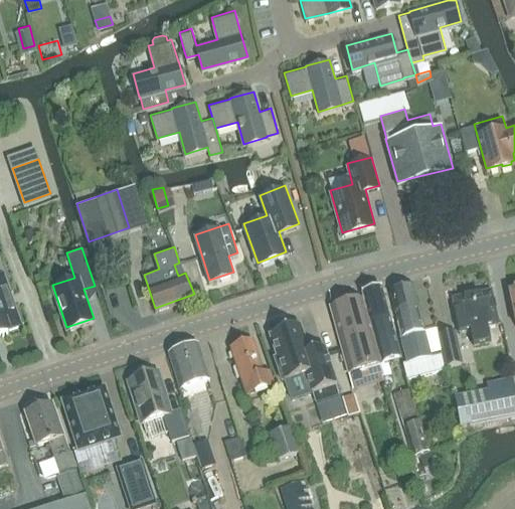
[(0,333),(8,330),(6,327),(24,321),(17,302),(13,304),(8,291),(13,290),(0,251),(0,333)]
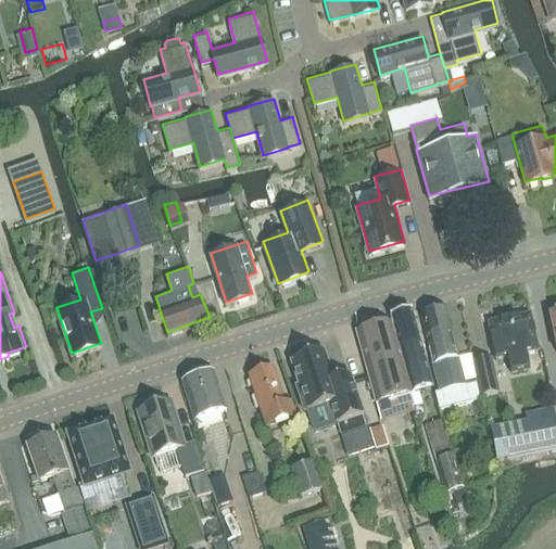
[(426,358),(411,305),(390,311),(411,385),(421,382),(431,379),(426,358)]
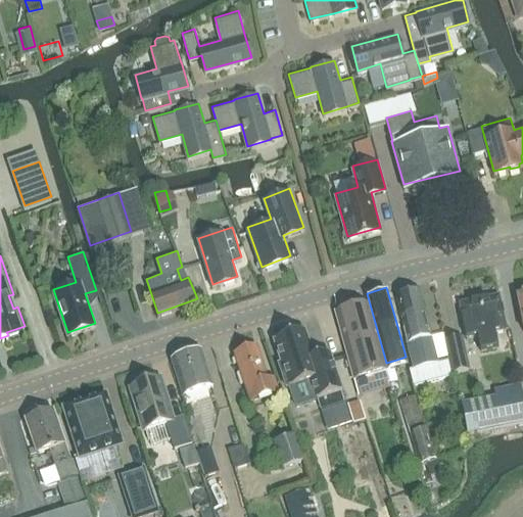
[(409,366),(413,381),(450,372),(446,357),(436,359),(419,287),(396,293),(403,324),(402,324),(413,365),(409,366)]
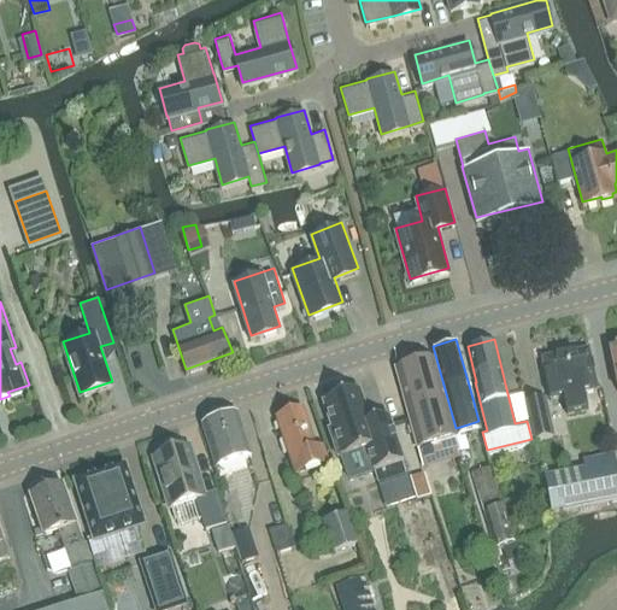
[(587,405),(583,387),(597,385),(593,367),(593,368),(588,344),(542,353),(547,377),(546,379),(550,394),(563,392),(566,410),(587,405)]
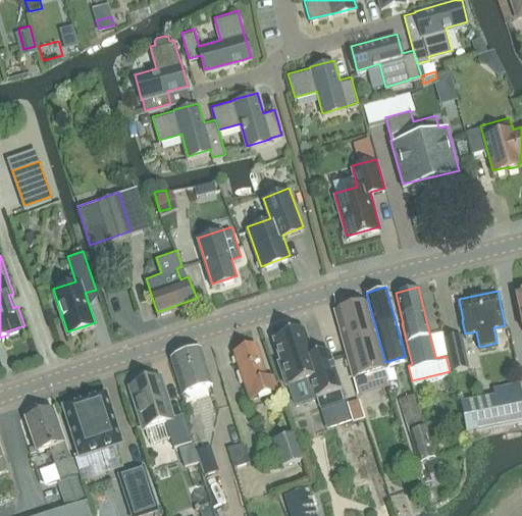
[(353,303),(334,308),(353,376),(385,367),(366,299),(361,301),(356,298),(353,303)]
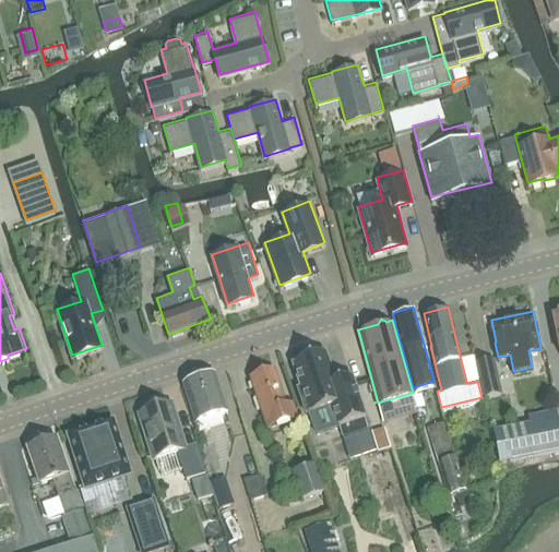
[(309,408),(316,430),(339,422),(366,414),(352,372),(334,378),(324,349),(293,360),(301,384),(298,385),(307,409),(309,408)]
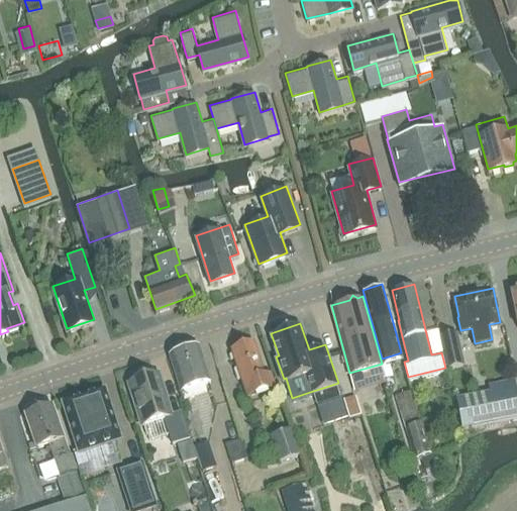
[(439,333),(446,365),(463,361),(455,329),(439,333)]
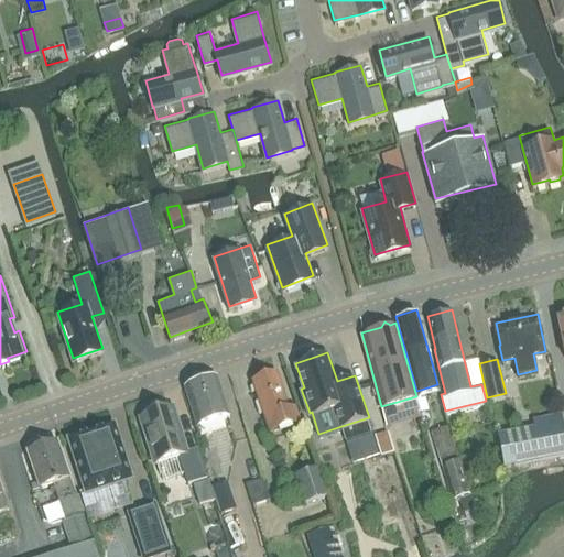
[(12,368),(0,367),(0,397),(12,397),(12,368)]
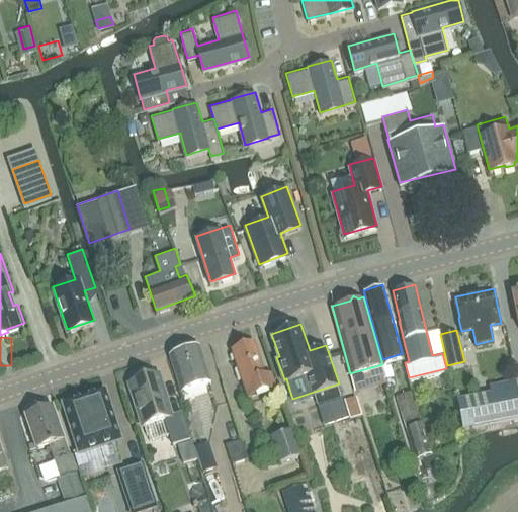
[(275,385),(270,371),(265,373),(254,340),(232,347),(248,394),(275,385)]
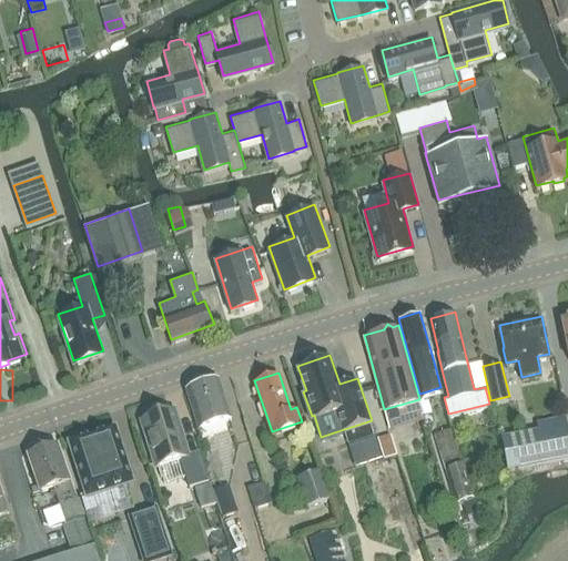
[(198,425),(232,415),(220,376),(185,387),(198,425)]
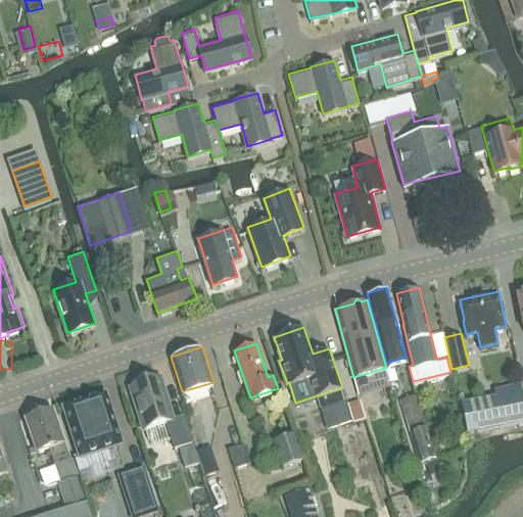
[(131,384),(144,426),(167,419),(175,445),(192,440),(184,413),(173,416),(159,375),(156,376),(152,374),(144,376),(142,380),(131,384)]
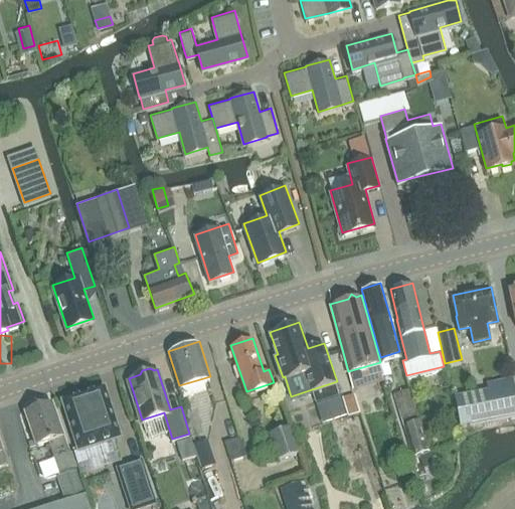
[(78,449),(121,435),(105,385),(62,398),(78,449)]
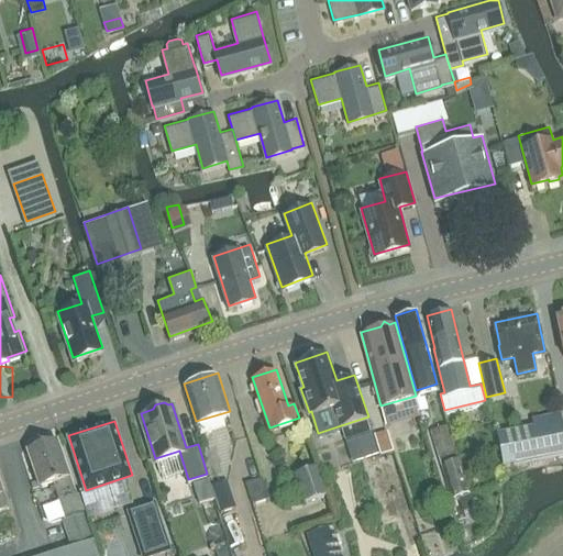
[(468,490),(444,422),(427,429),(452,496),(468,490)]
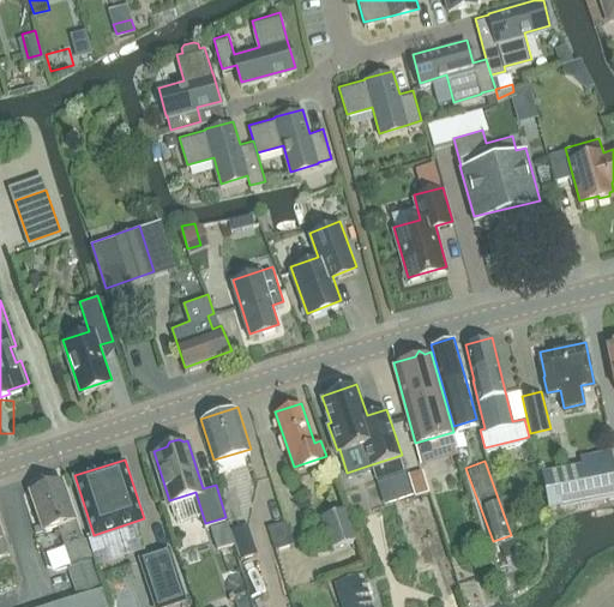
[(600,492),(613,490),(613,475),(597,478),(600,492)]
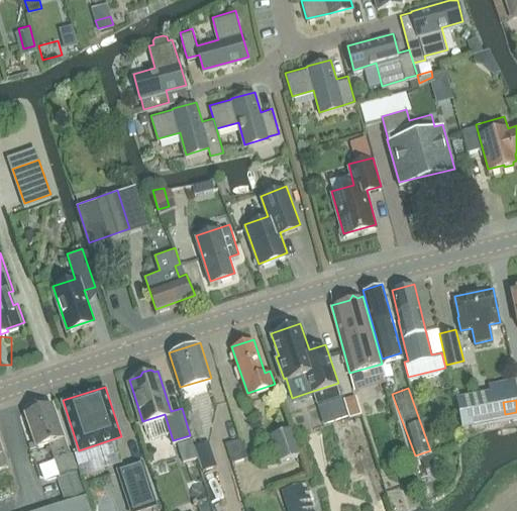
[(30,410),(27,411),(38,443),(52,439),(57,455),(72,450),(55,402),(42,406),(41,404),(38,402),(30,404),(29,408),(30,410)]
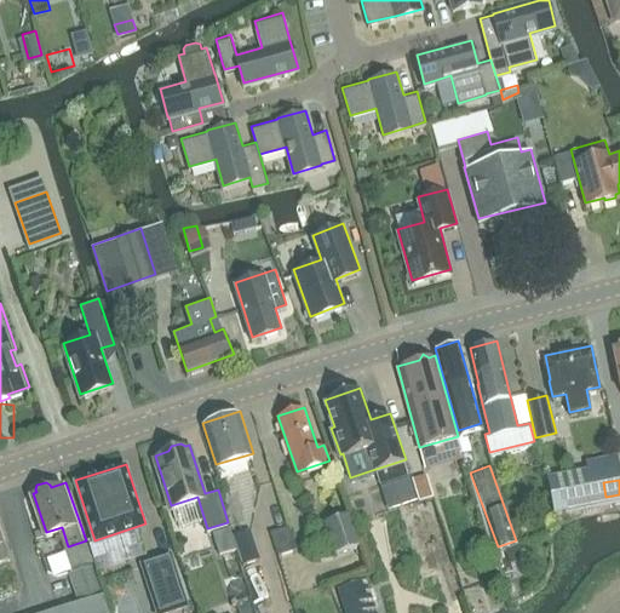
[(336,550),(357,542),(346,510),(325,517),(336,550)]
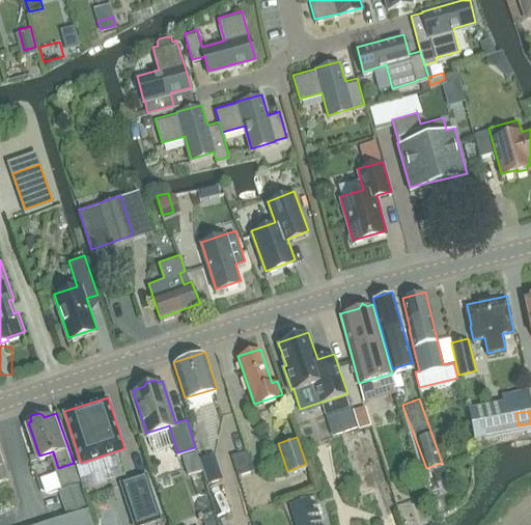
[(238,472),(253,467),(247,447),(231,452),(238,472)]
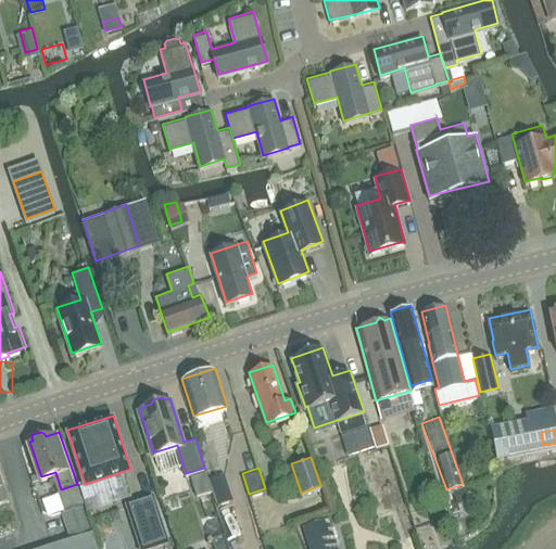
[(205,470),(190,474),(197,494),(212,488),(205,470)]
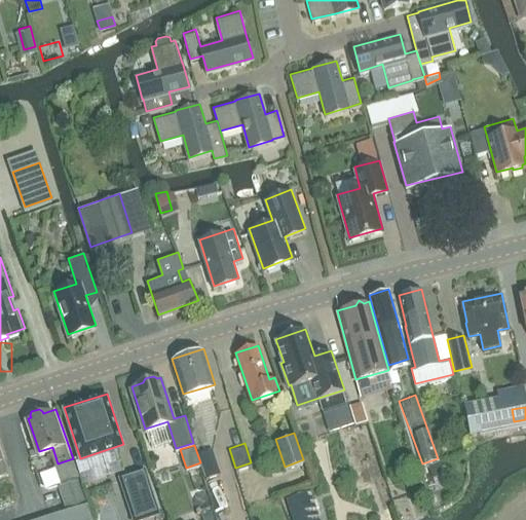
[(73,458),(58,463),(64,482),(78,477),(73,458)]
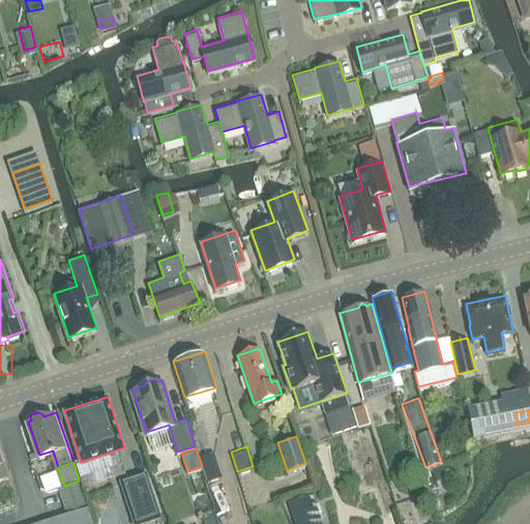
[(121,479),(136,523),(159,516),(145,471),(121,479)]
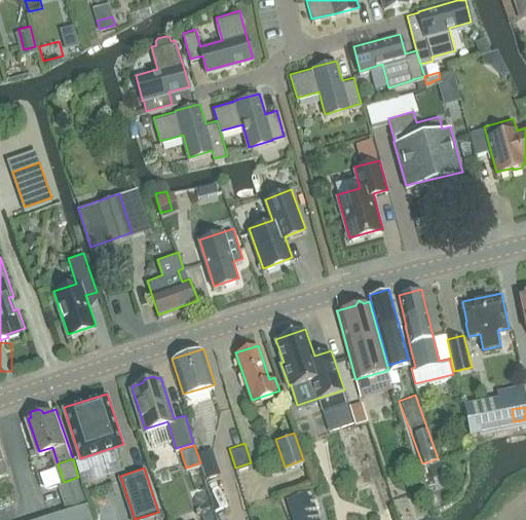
[(60,483),(68,508),(86,503),(78,477),(64,482),(60,483)]
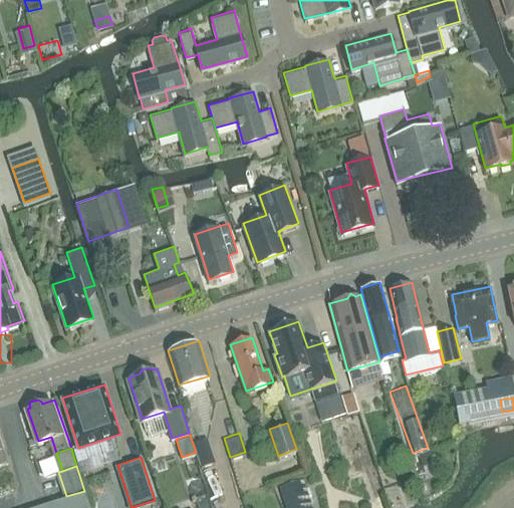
[(311,507),(303,479),(278,487),(285,507),(311,507)]
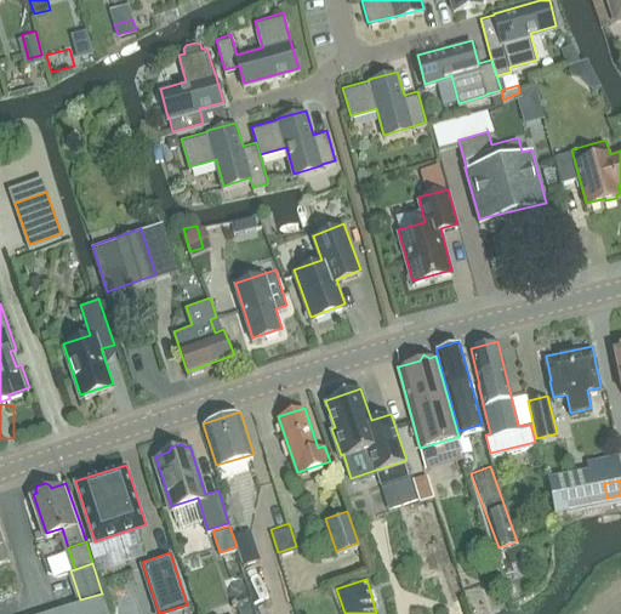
[(108,613),(102,593),(80,600),(36,613),(108,613)]
